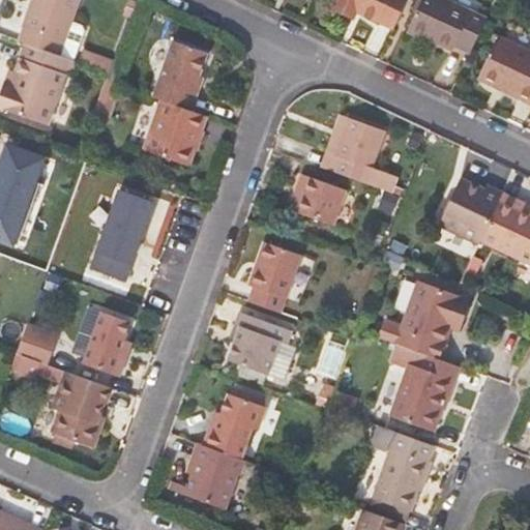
[(36,0),(22,41),(29,43),(61,55),(81,0),(36,0)]
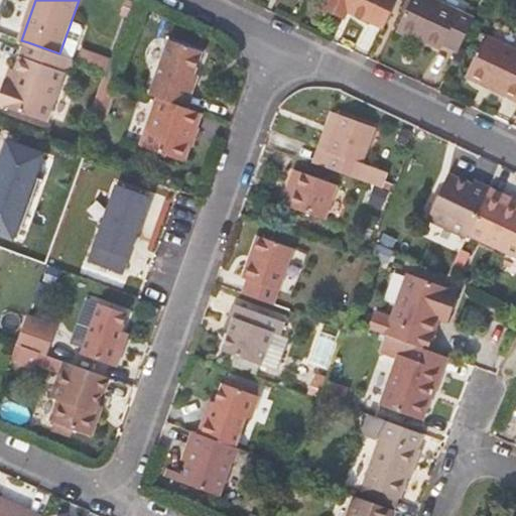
[(349,10),(385,27),(397,0),(330,0),(329,5),(347,13),(349,10)]
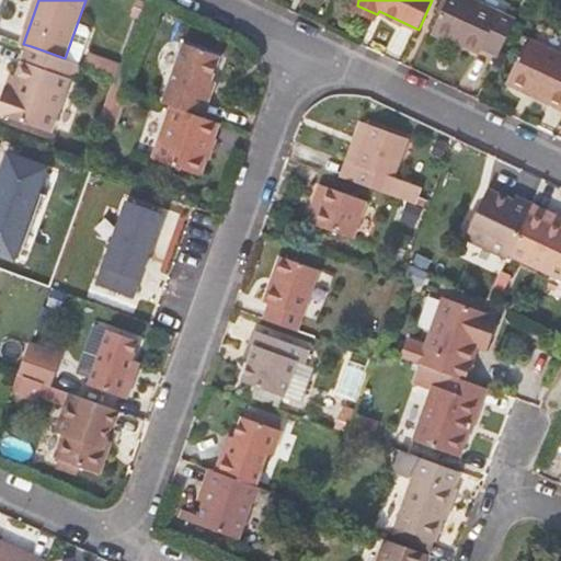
[(482,44),(500,53),(516,19),(476,0),(444,0),(431,30),(479,52),(482,44)]
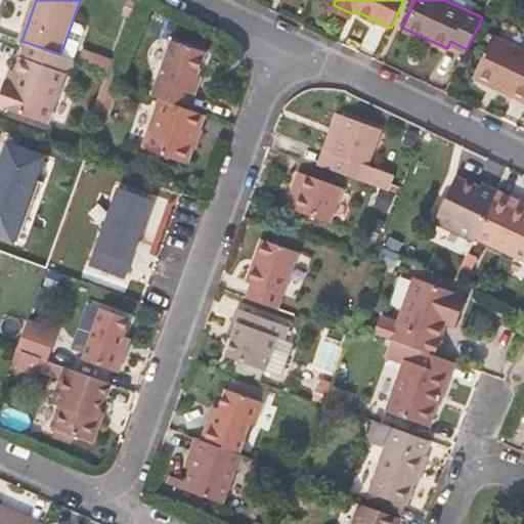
[(350,18),(352,13),(334,5),(332,10),(350,18)]
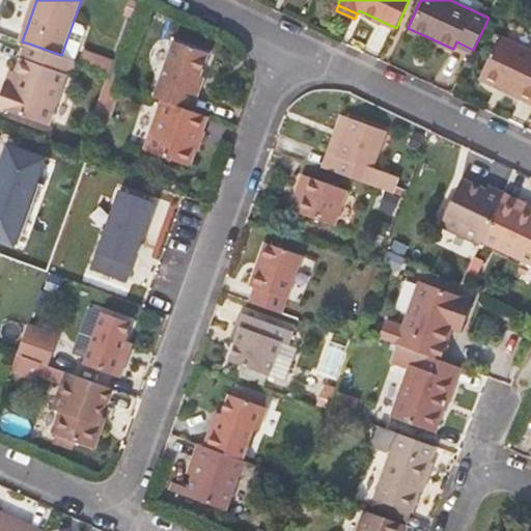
[(479,78),(530,102),(530,49),(500,35),(479,78)]
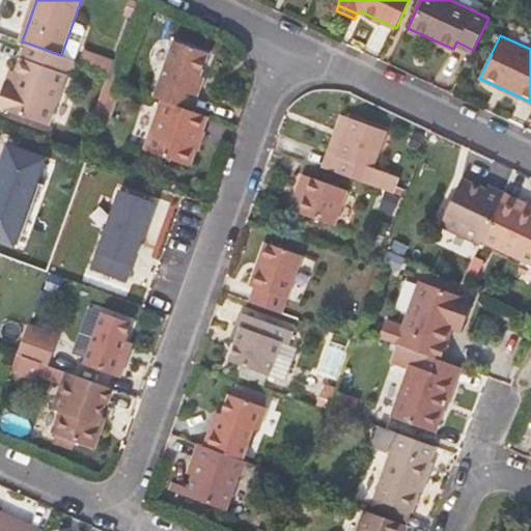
[(174,42),(154,98),(157,99),(191,111),(200,86),(196,84),(199,78),(207,53),(174,42)]
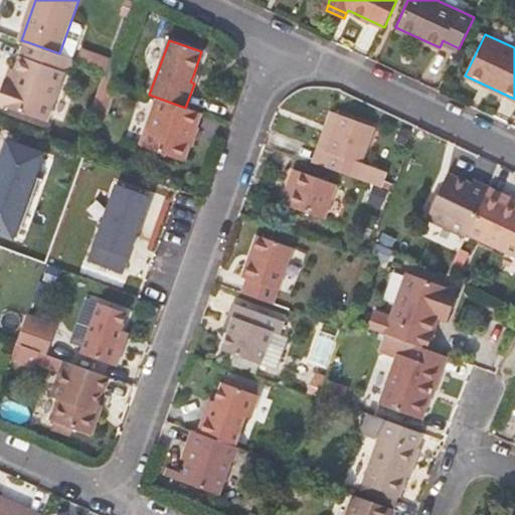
[(62,74),(68,57),(59,53),(28,42),(17,71),(13,83),(5,81),(0,96),(0,106),(45,123),(62,74)]
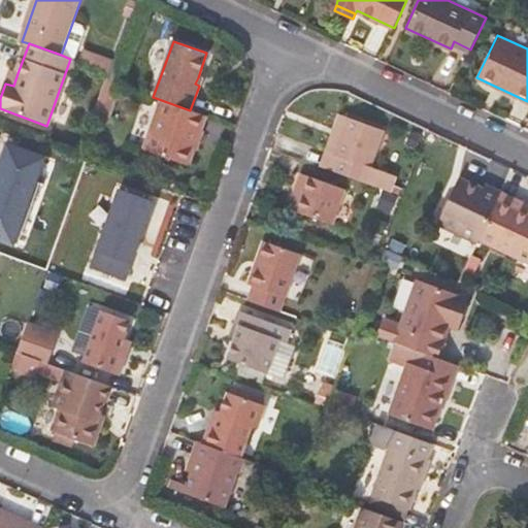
[(122,63),(84,50),(79,62),(109,72),(118,75),(122,63)]
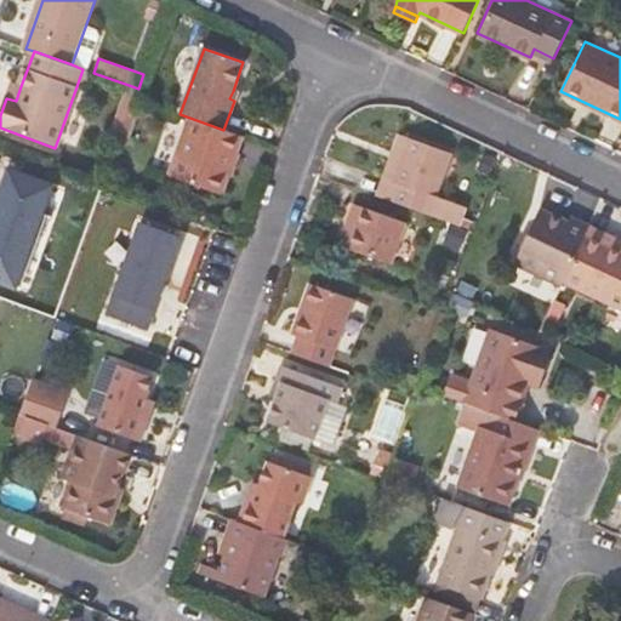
[(86,95),(93,73),(83,69),(75,90),(86,95)]
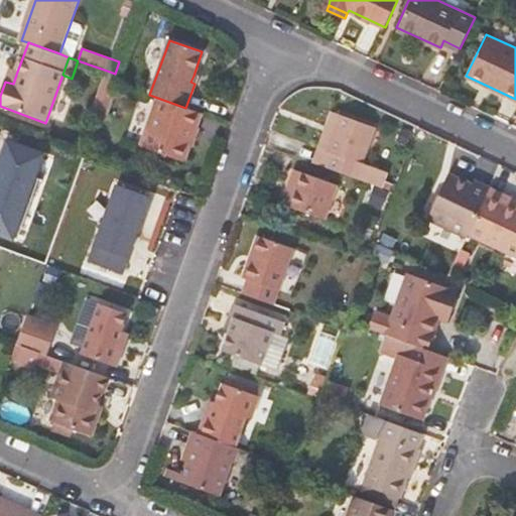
[(10,70),(5,82),(13,84),(17,72),(10,70)]
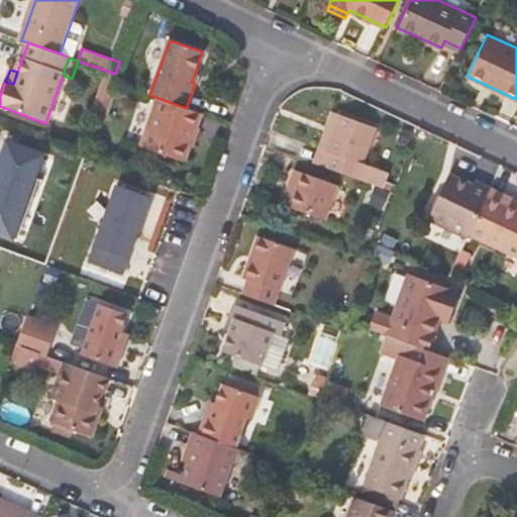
[(90,117),(98,120),(112,81),(115,74),(107,71),(90,117)]
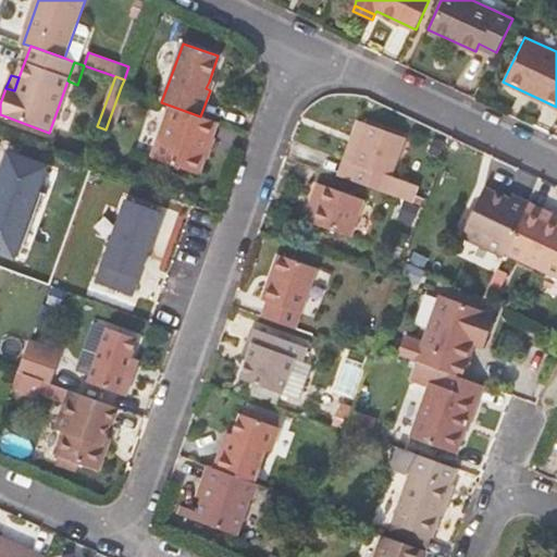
[(114,133),(130,90),(121,87),(106,130),(114,133)]
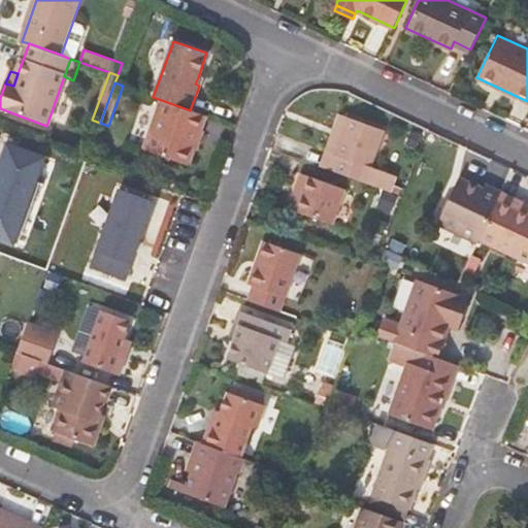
[(137,146),(180,163),(186,147),(192,150),(194,147),(199,132),(205,116),(190,110),(156,98),(137,146)]
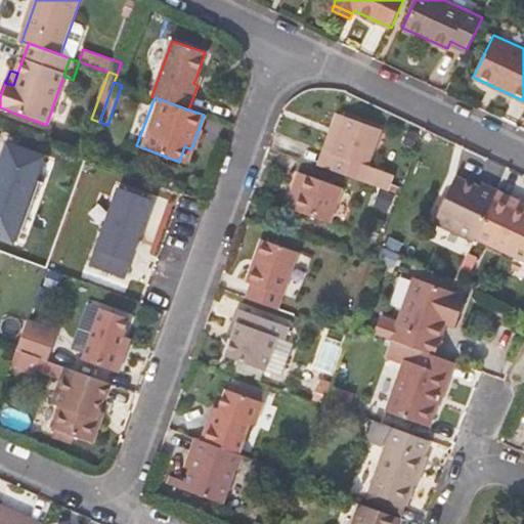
[(346,117),(338,114),(319,166),(332,171),(338,156),(333,154),(346,117)]
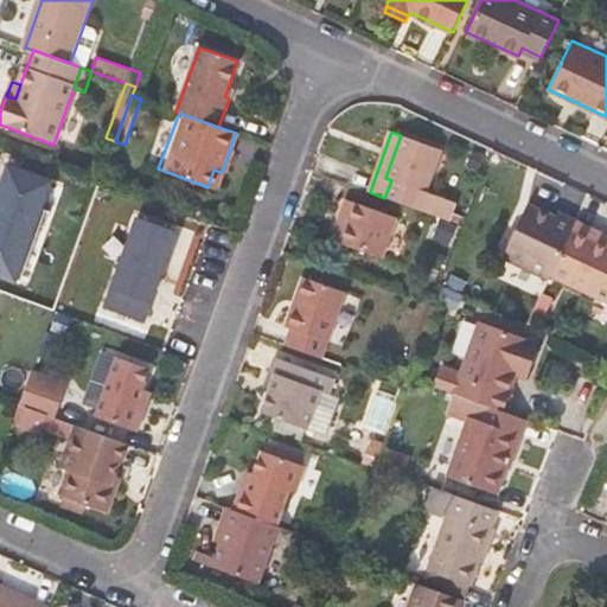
[(442,149),(401,135),(385,178),(391,180),(384,198),(449,221),(455,203),(427,193),(442,149)]
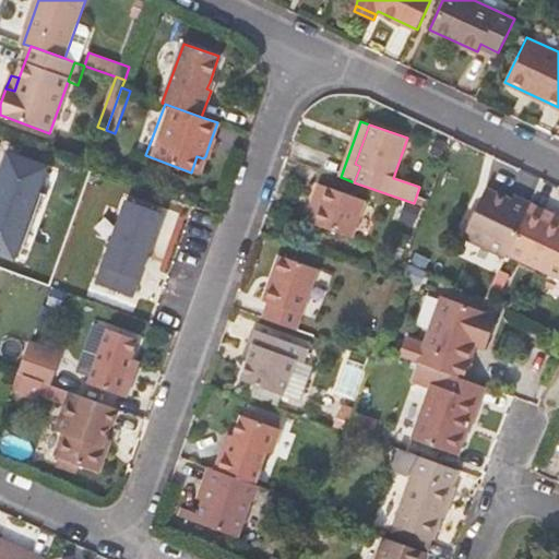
[(215,141),(211,140),(205,156),(210,158),(215,141)]
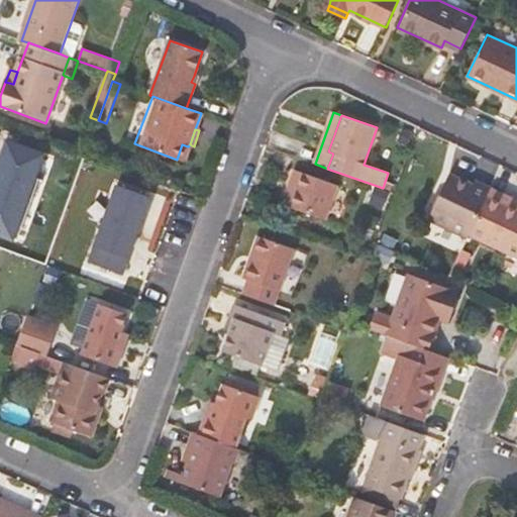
[(0,148),(0,234),(23,241),(47,148),(3,137),(0,148)]
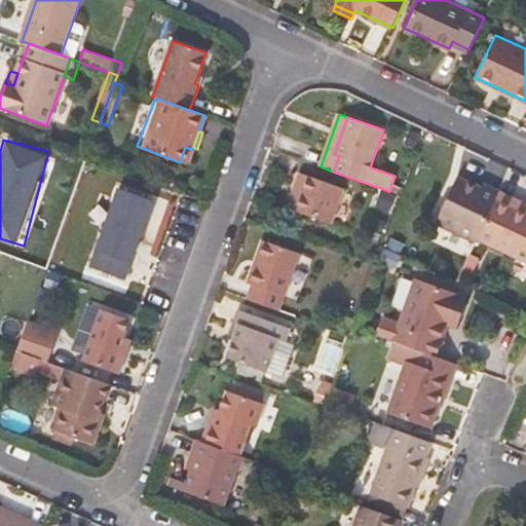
[(186,165),(191,149),(185,147),(180,162),(186,165)]
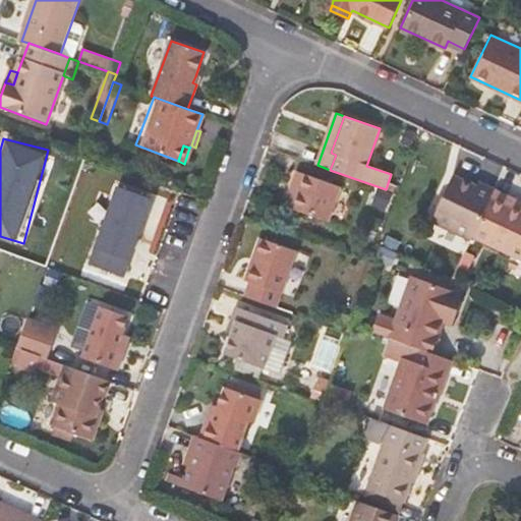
[(300,173),(292,193),(287,208),(327,222),(340,187),(300,173)]
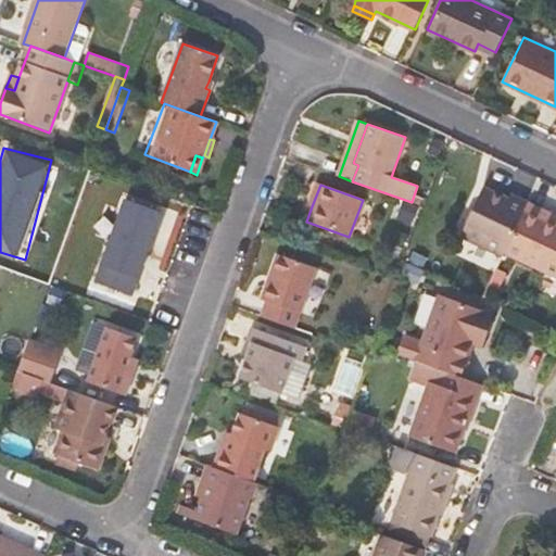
[(308,205),(312,206),(320,185),(316,185),(308,205)]
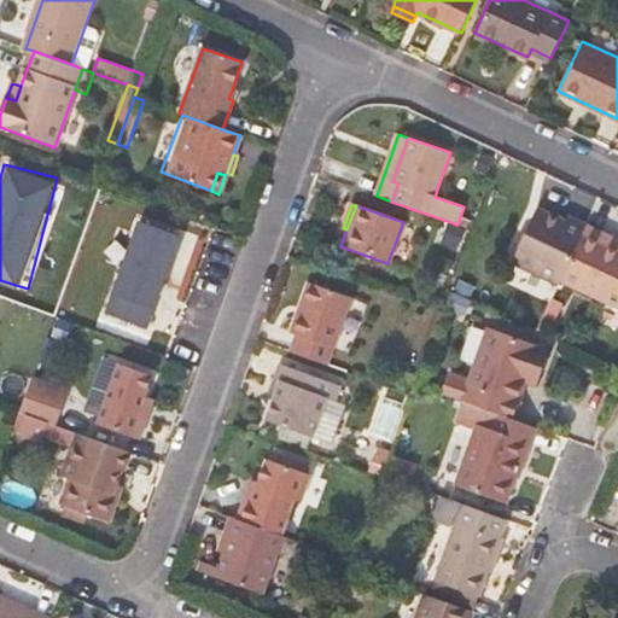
[(517,264),(563,285),(565,281),(590,226),(572,217),(570,223),(541,210),(530,235),(523,251),(517,264)]
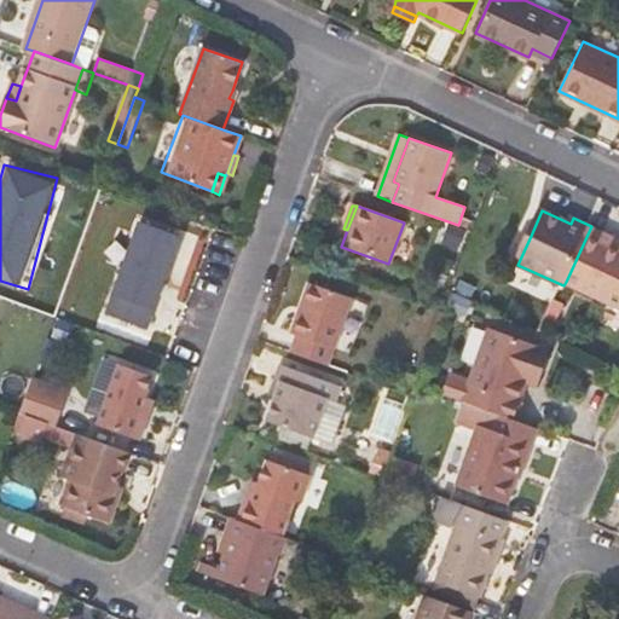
[(134,218),(110,320),(155,331),(180,229),(134,218)]
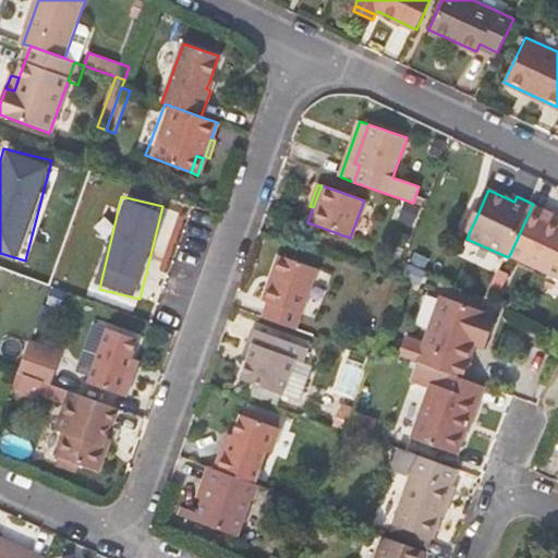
[(555,213),(533,204),(510,254),(557,275),(557,223),(550,221),(555,213)]
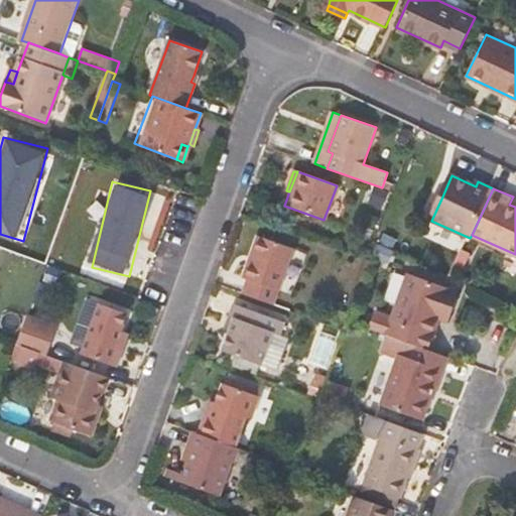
[(431,208),(436,210),(442,197),(437,195),(431,208)]
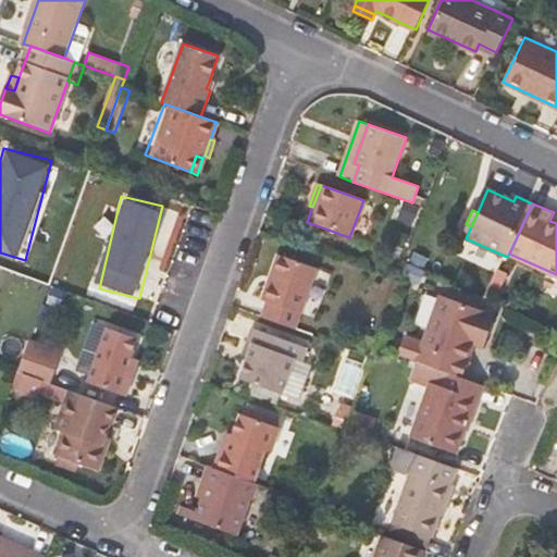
[(268,301),(262,317),(295,329),(317,270),(279,256),(262,299),(268,301)]
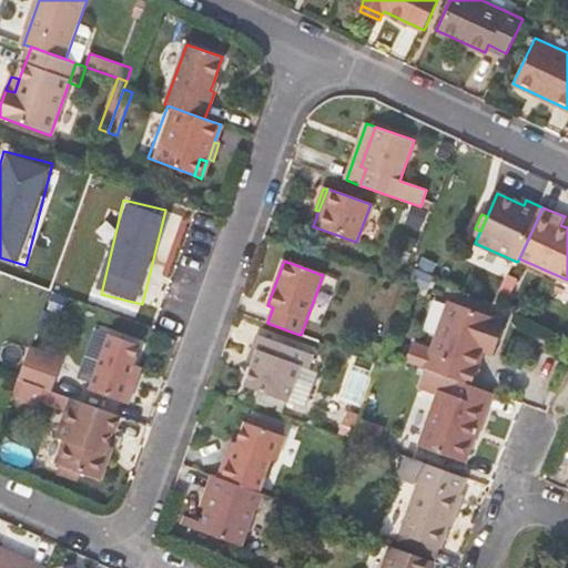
[(430,274),(421,269),(413,283),(424,288),(430,274)]
